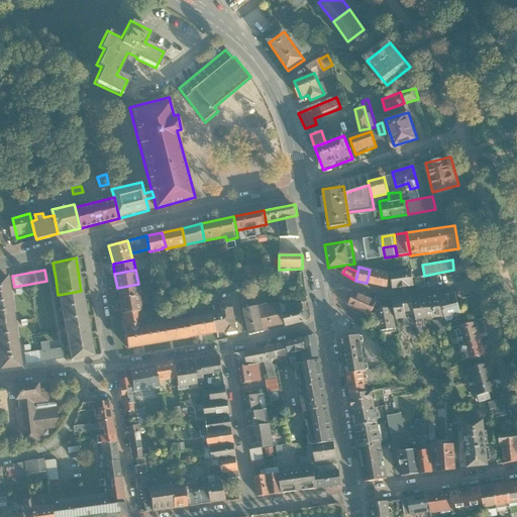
[(380,272),(370,270),(367,283),(378,285),(380,272)]
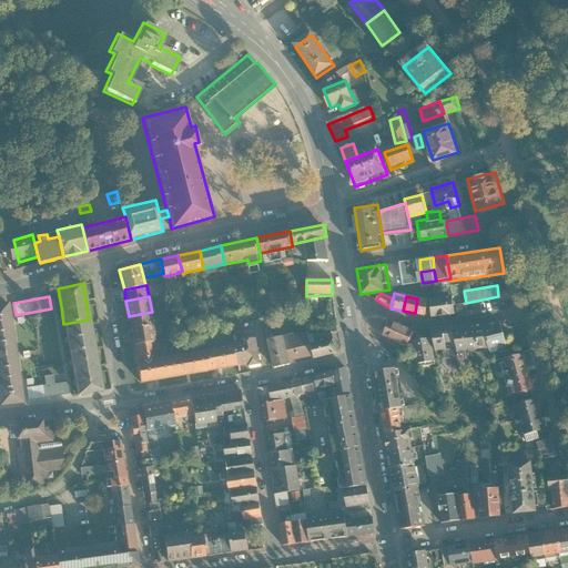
[(456,313),(454,296),(430,300),(433,316),(456,313)]
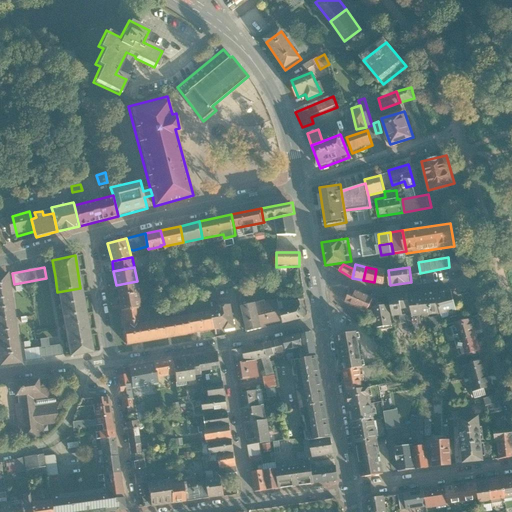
[(387,271),(376,269),(374,282),(384,284),(387,271)]
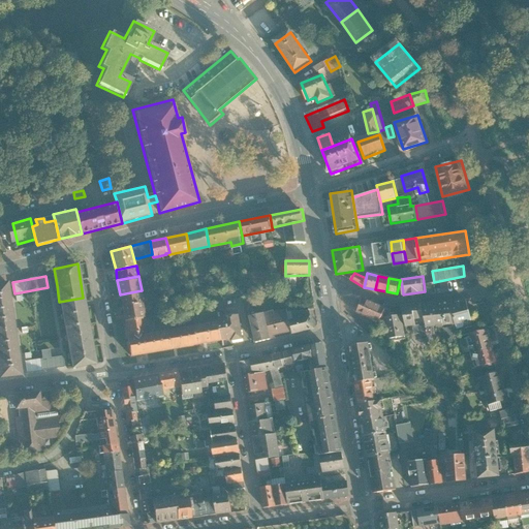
[(8,293),(7,282),(0,282),(0,314),(11,313),(8,293)]
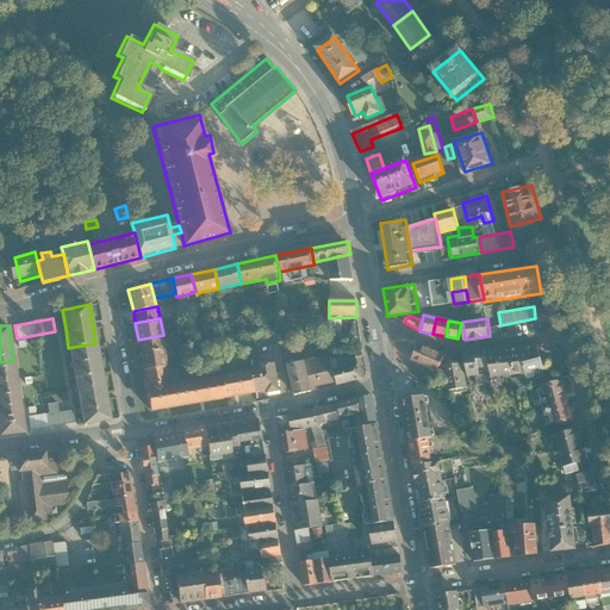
[(138,340),(141,353),(165,348),(163,335),(138,340)]
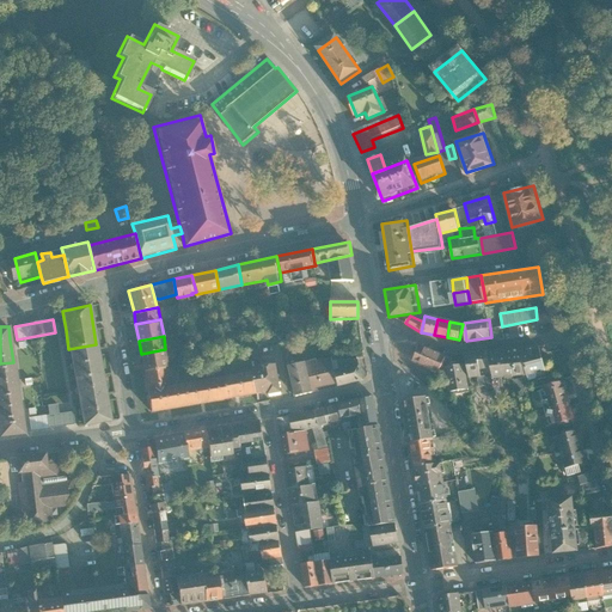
[(103,383),(96,344),(68,349),(75,387),(103,383)]
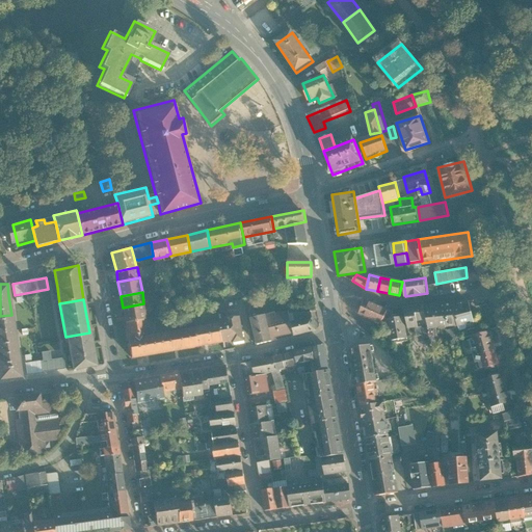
[(389,311),(365,300),(358,315),(382,325),(389,311)]
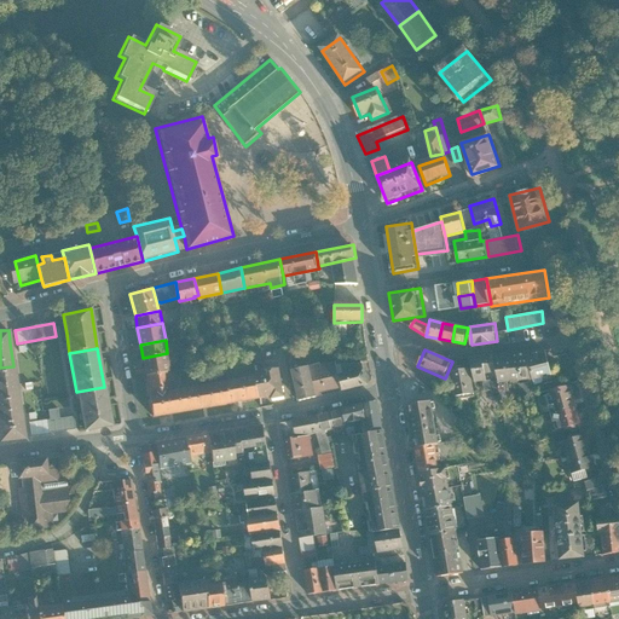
[(143,358),(145,376),(168,372),(171,371),(167,353),(143,358)]
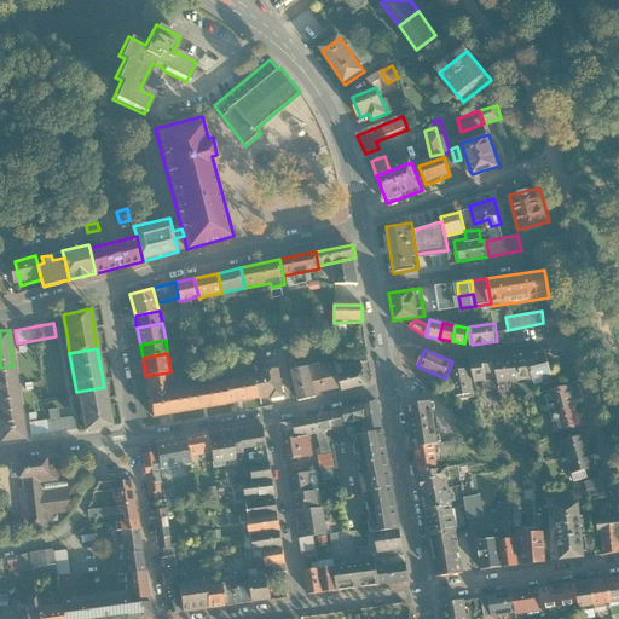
[(528,353),(495,358),(498,380),(499,387),(533,382),(530,357),(528,353)]
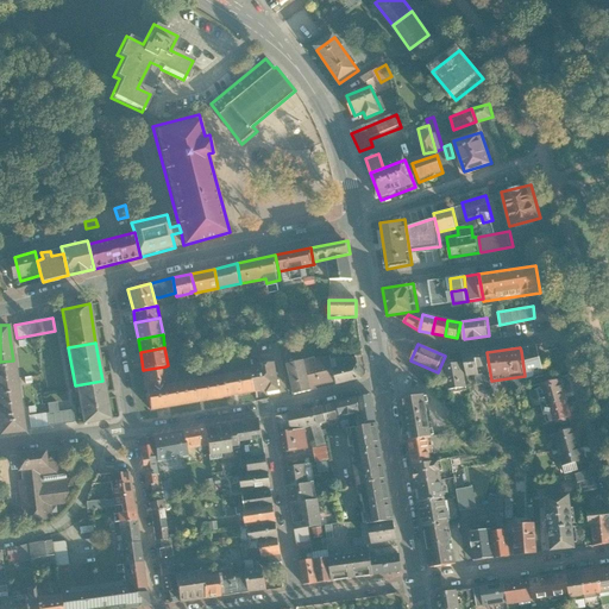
[(540,349),(521,351),(525,376),(544,372),(540,349)]
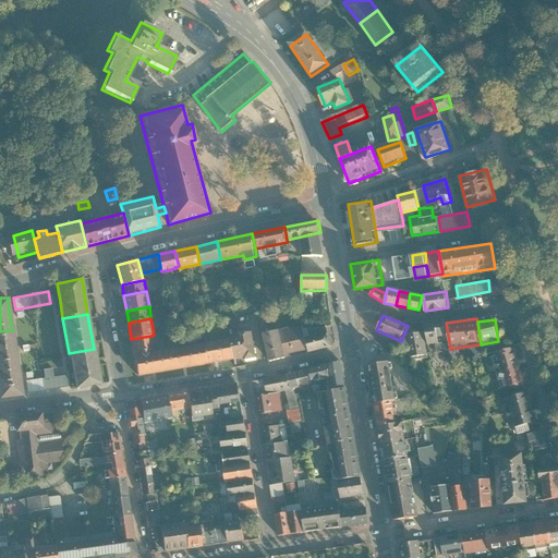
[(446,323),(437,325),(440,344),(449,342),(446,323)]
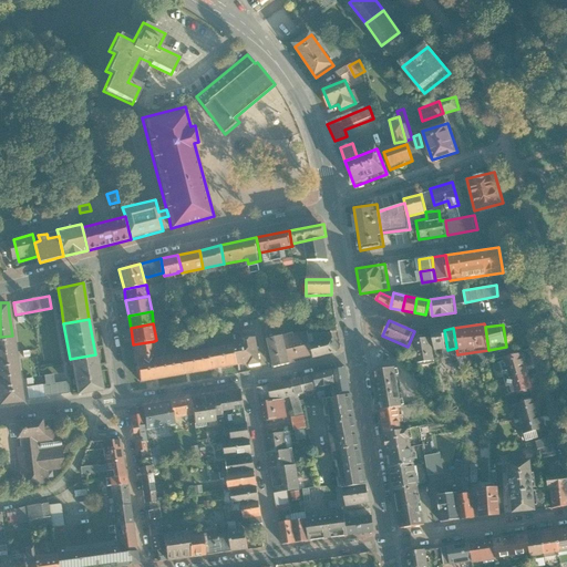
[(433,331),(436,354),(447,353),(447,350),(444,330),(433,331)]
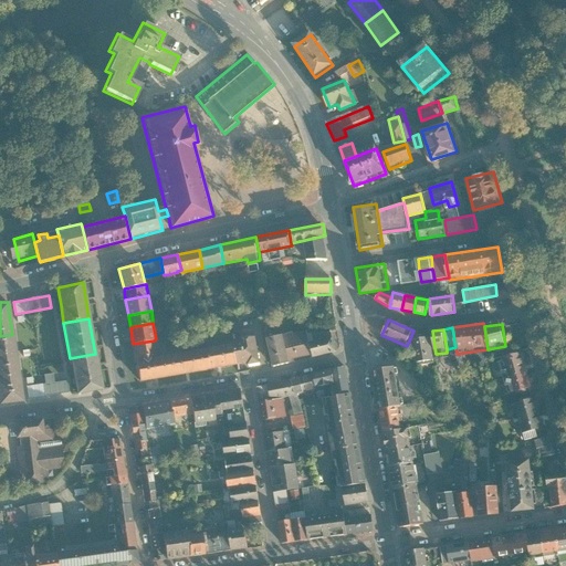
[(294,334),(293,333),(284,334),(291,363),(314,358),(310,343),(307,331),(294,334)]
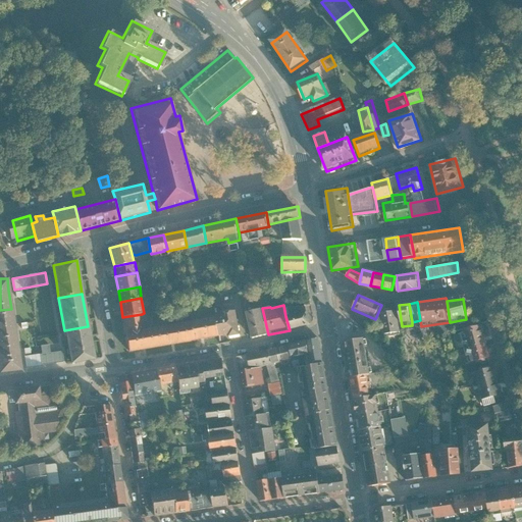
[(262,308),(247,311),(253,337),(268,334),(262,308)]
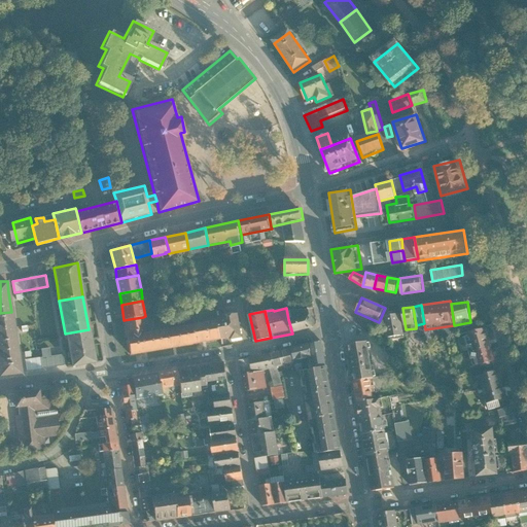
[(0,345),(16,343),(11,312),(0,313),(0,345)]
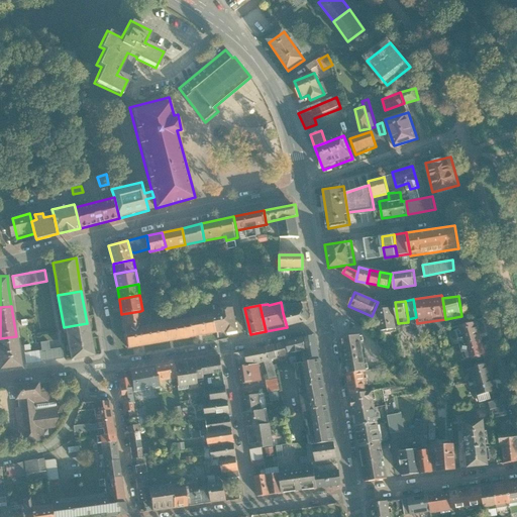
[(215,314),(218,332),(228,331),(228,333),(239,331),(235,307),(224,308),(225,310),(215,312),(215,314)]
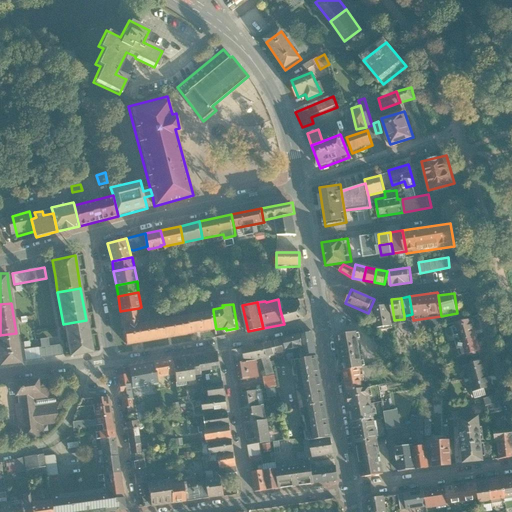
[(301,304),(280,310),(284,324),(305,318),(301,304)]
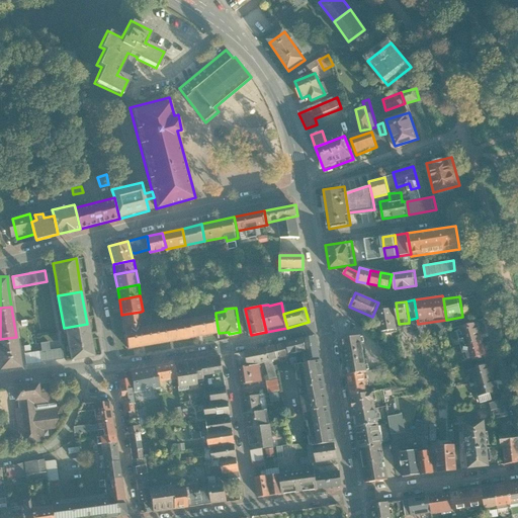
[(379,314),(382,335),(397,332),(394,311),(379,314)]
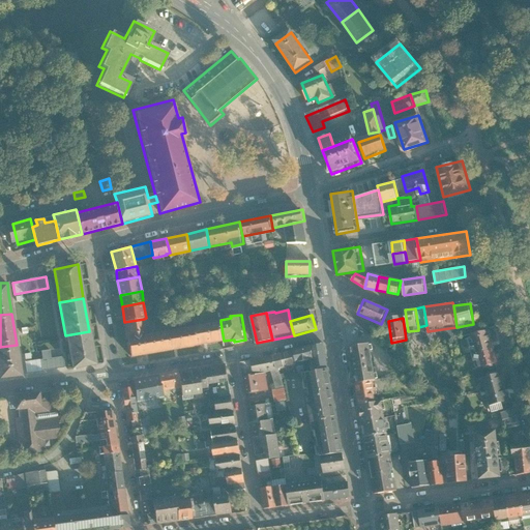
[(124,322),(130,357),(162,352),(157,332),(147,334),(144,319),(124,322)]
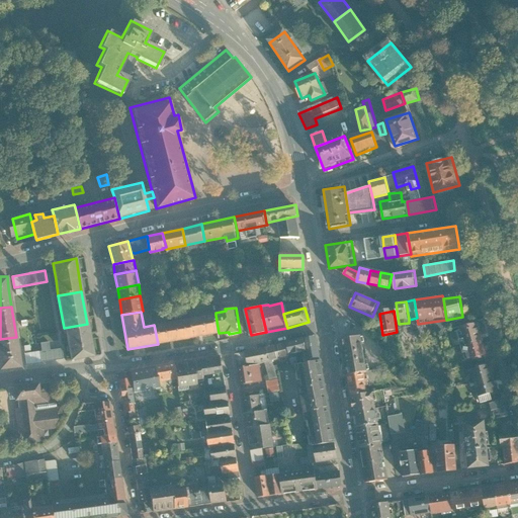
[(216,315),(184,320),(188,339),(220,334),(219,333),(216,315)]
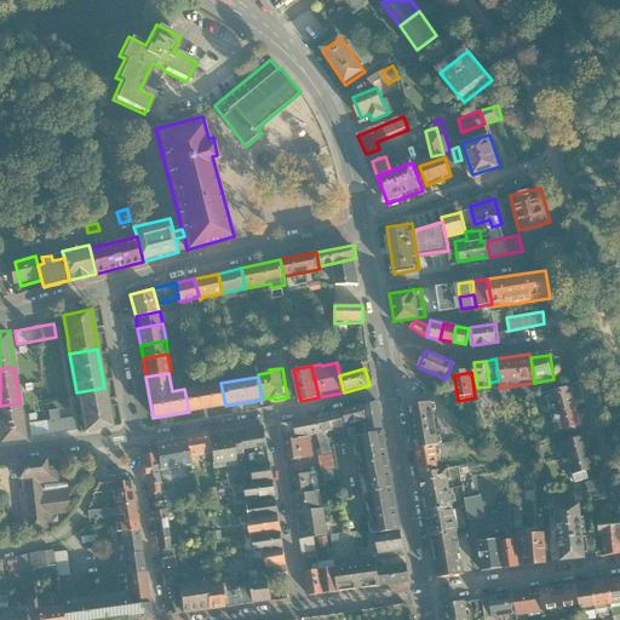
[(220,383),(184,389),(189,412),(225,406),(220,383)]
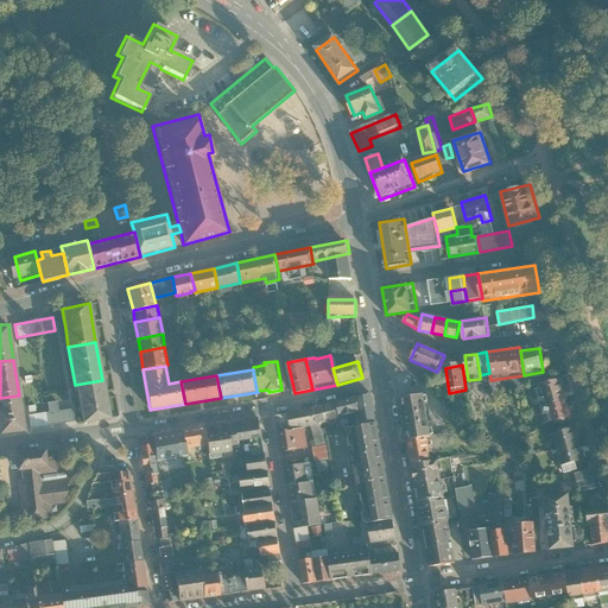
[(109,419),(102,380),(75,385),(80,410),(82,423),(109,419)]
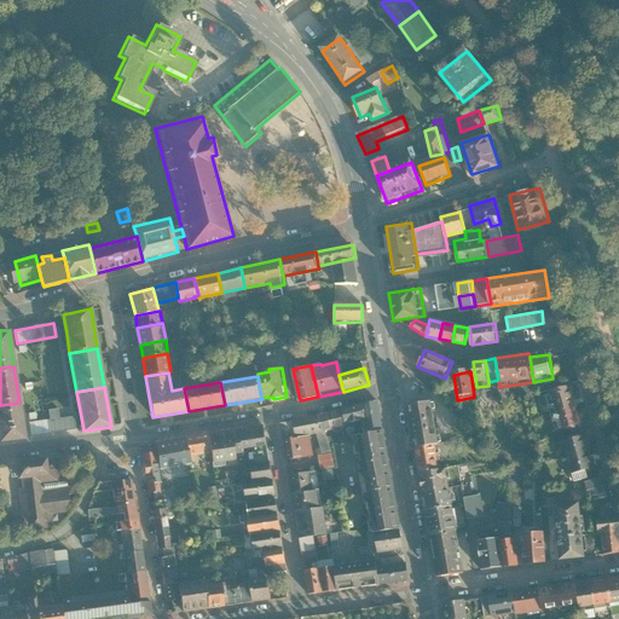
[(555,418),(577,411),(571,389),(549,395),(555,418)]
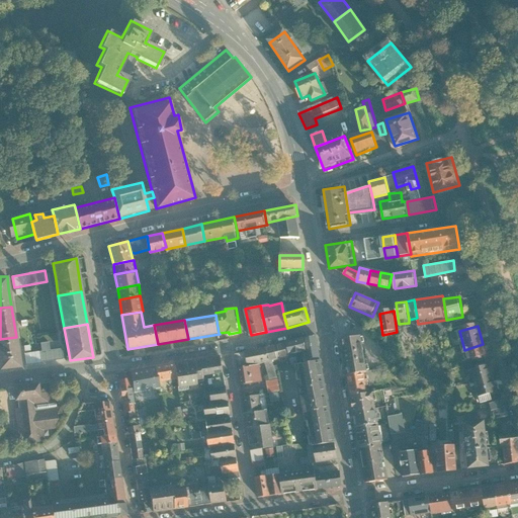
[(322,360),(318,336),(305,339),(307,352),(309,363),(322,360)]
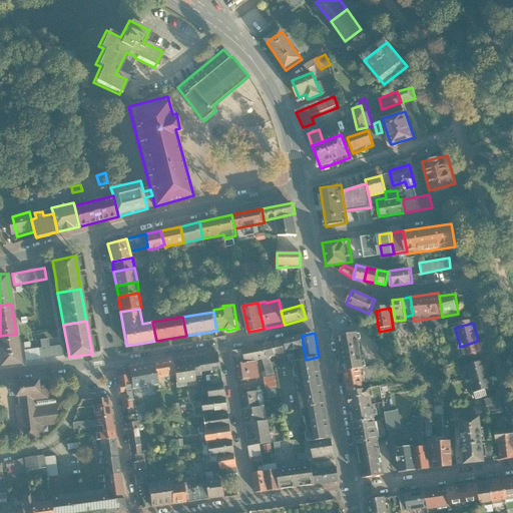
[(19,353),(16,334),(0,336),(0,366),(21,364),(19,353)]
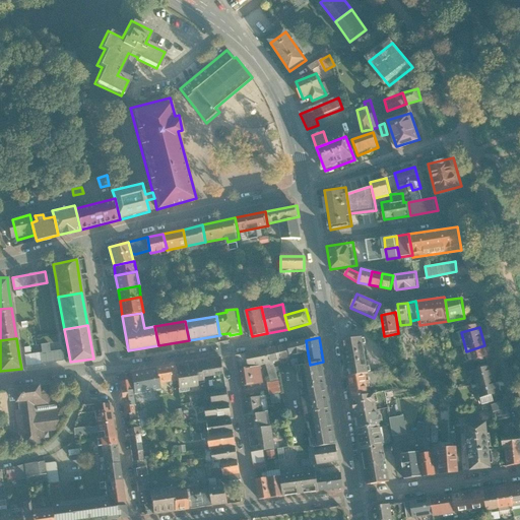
[(343,343),(349,381),(370,377),(372,377),(365,339),(343,343)]
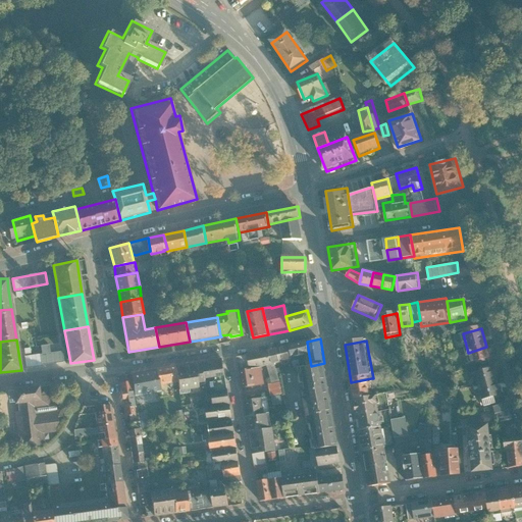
[(307,342),(290,345),(293,358),(309,355),(307,342)]
